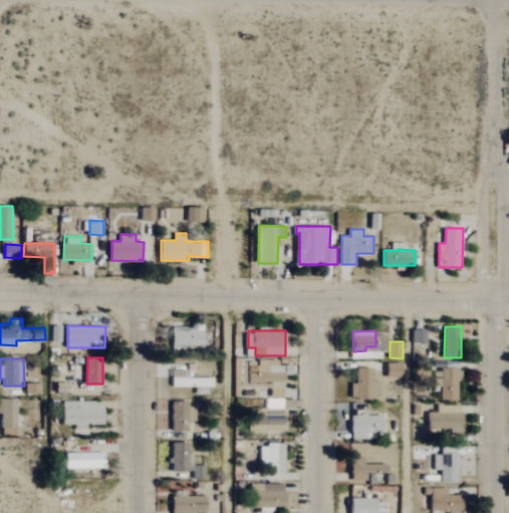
[(284,360),(250,359),(250,381),(272,382),(272,397),(283,397),(284,360)]
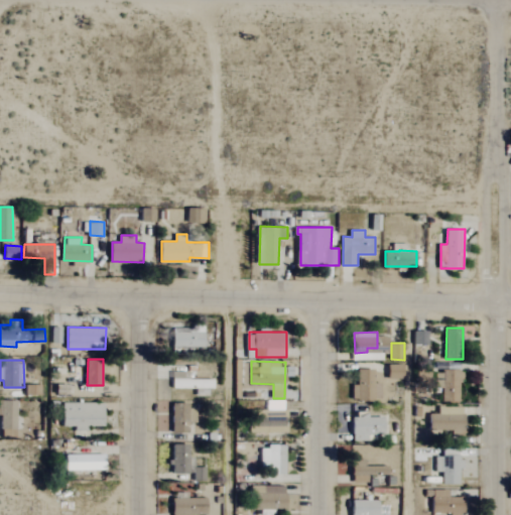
[(404,378),(404,365),(389,364),(389,378),(404,378)]
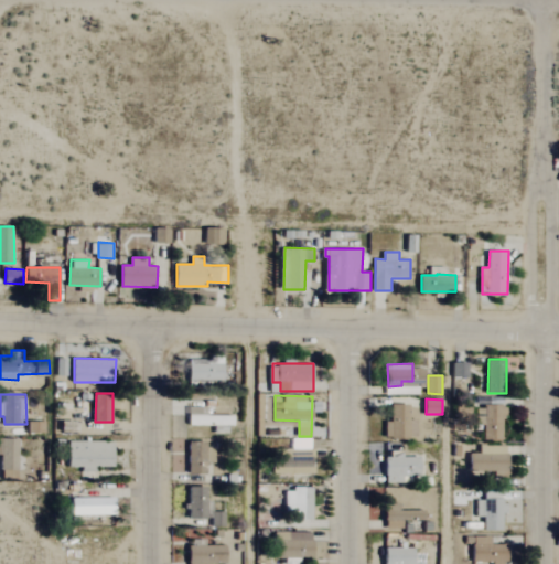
[(393,404),(391,422),(387,422),(387,437),(419,438),(419,419),(410,418),(411,404),(393,404)]
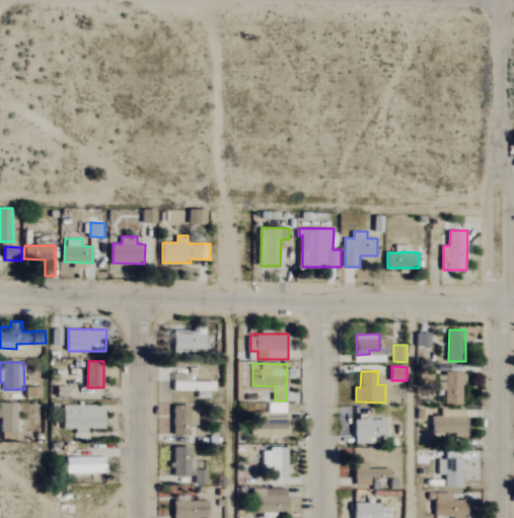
[(447,389),(446,403),(464,404),(464,373),(440,373),(440,389),(447,389)]
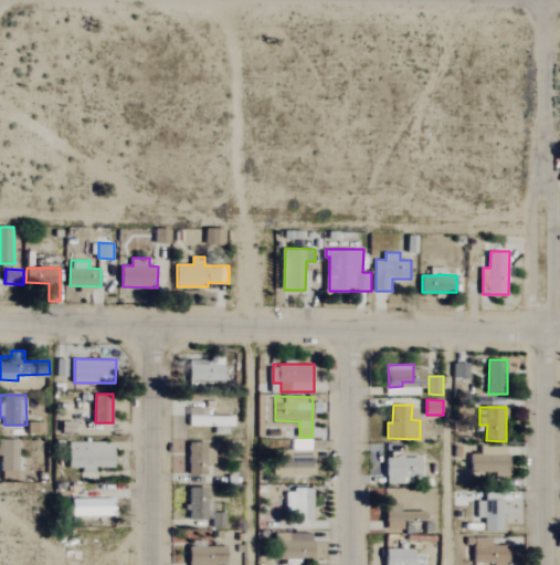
[(2,478),(19,479),(20,439),(3,438),(2,478)]
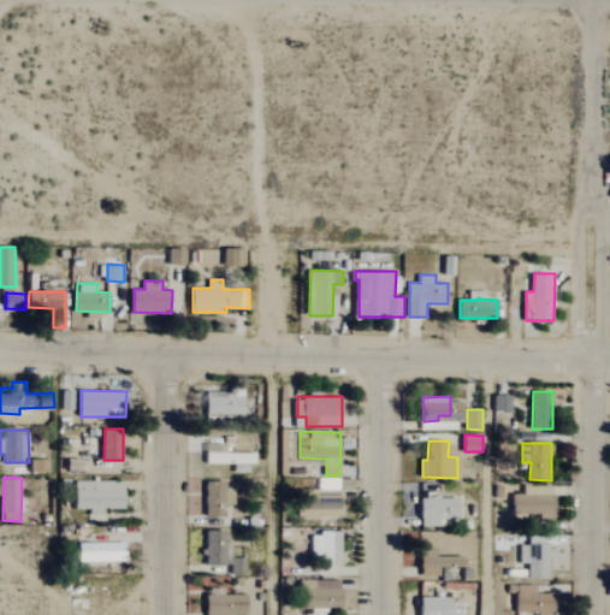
[(126,508),(126,480),(77,480),(77,508),(90,508),(90,514),(106,514),(106,508),(126,508)]
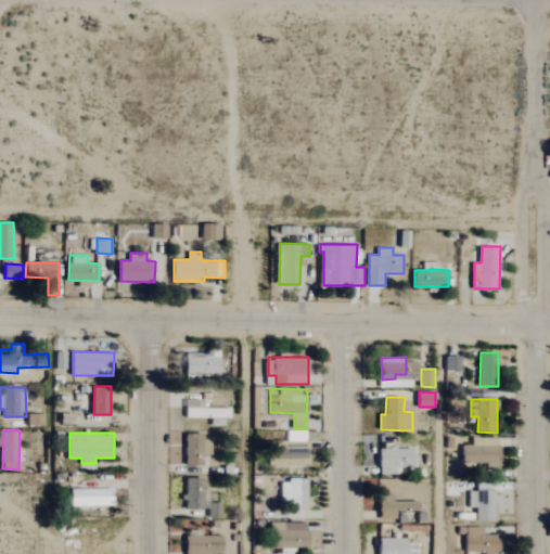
[(187,464),(205,465),(205,452),(213,452),(213,435),(187,435),(187,464)]
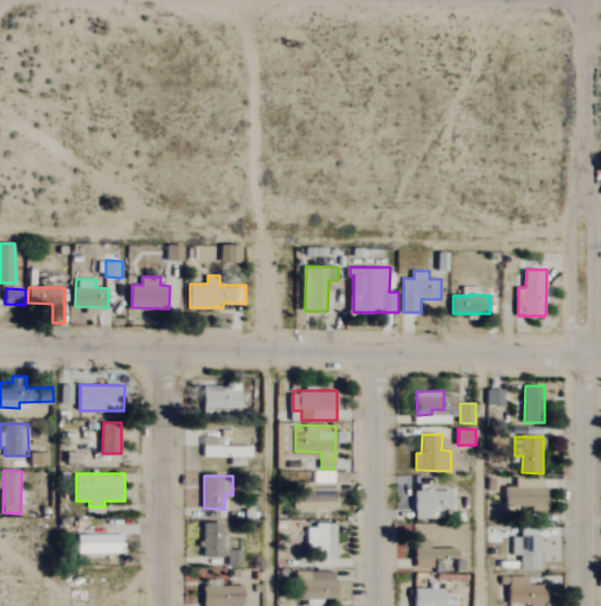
[(548,511),(548,478),(518,478),(518,486),(506,486),(506,505),(535,506),(535,510),(548,511)]
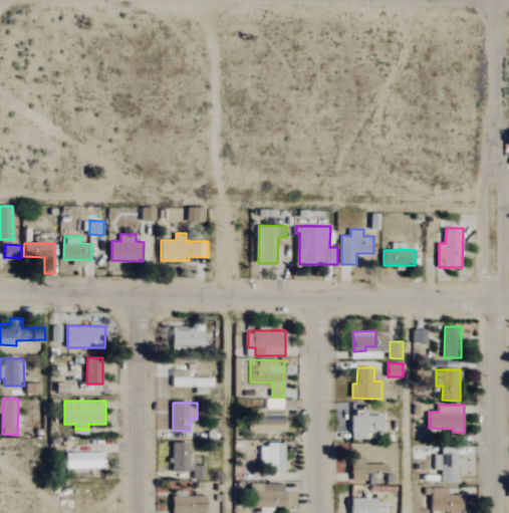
[(287,408),(252,409),(253,431),(288,430),(287,408)]
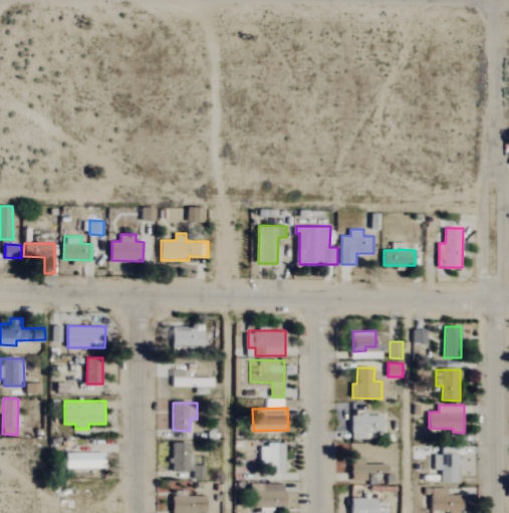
[(384,415),(368,415),(367,410),(352,410),(352,439),(368,438),(368,432),(385,432),(384,415)]
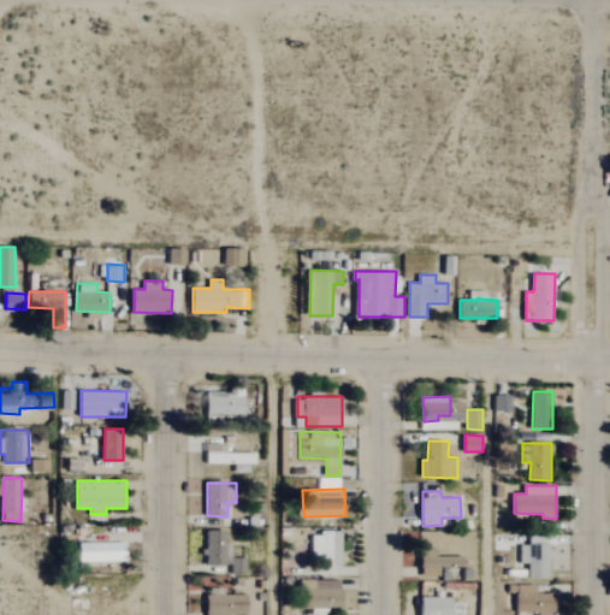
[(227,566),(227,531),(208,530),(207,565),(227,566)]
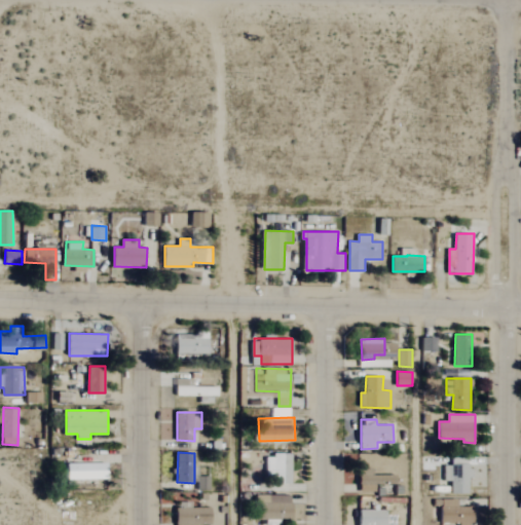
[(292,484),(293,454),(270,454),(269,483),(292,484)]
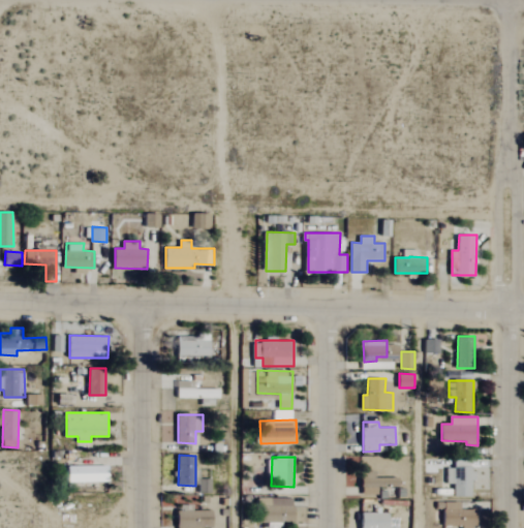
[(382,457),(364,457),(364,473),(382,473),(382,457)]
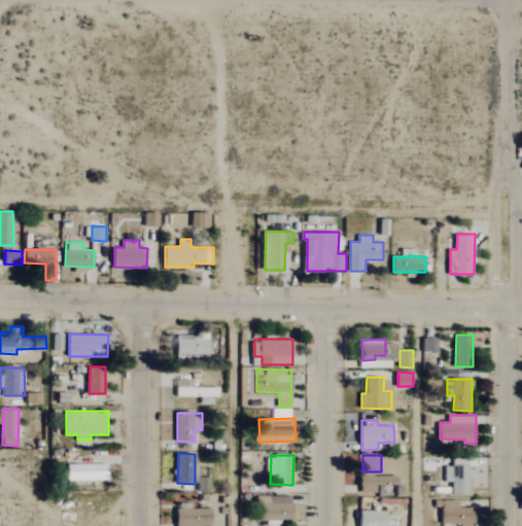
[(108,480),(108,463),(69,464),(69,480),(108,480)]
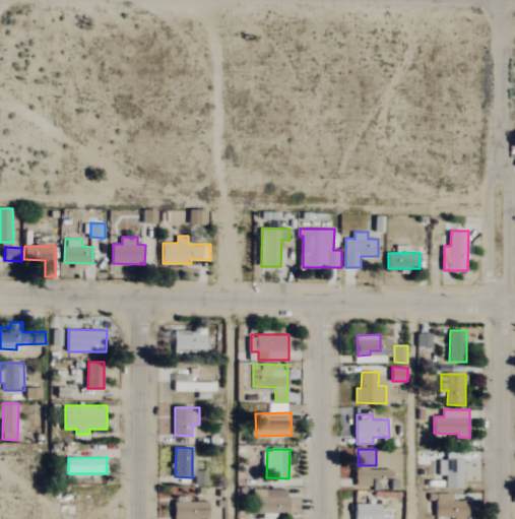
[(466,458),(447,457),(447,487),(465,488),(466,458)]
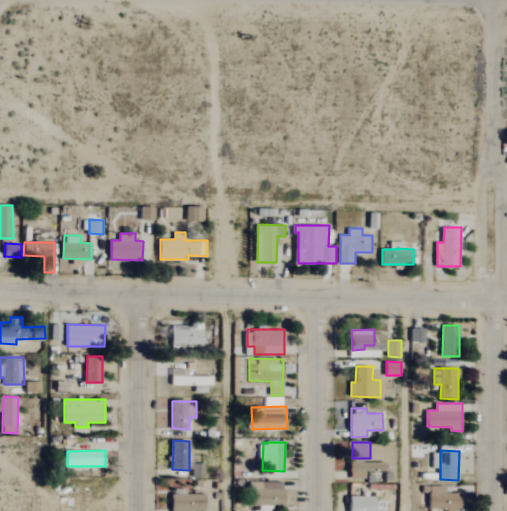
[(386,471),(387,462),(364,462),(364,457),(351,457),(351,478),(367,479),(367,471),(386,471)]
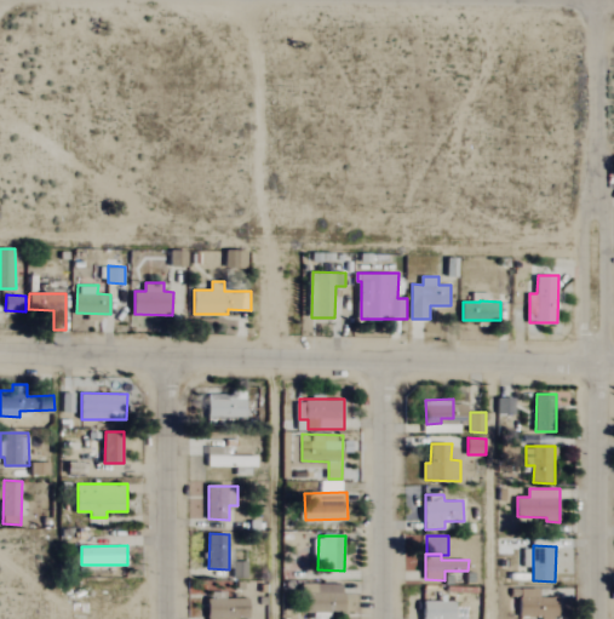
[(540,588),(522,589),(522,615),(544,615),(544,618),(557,618),(557,596),(540,596),(540,588)]
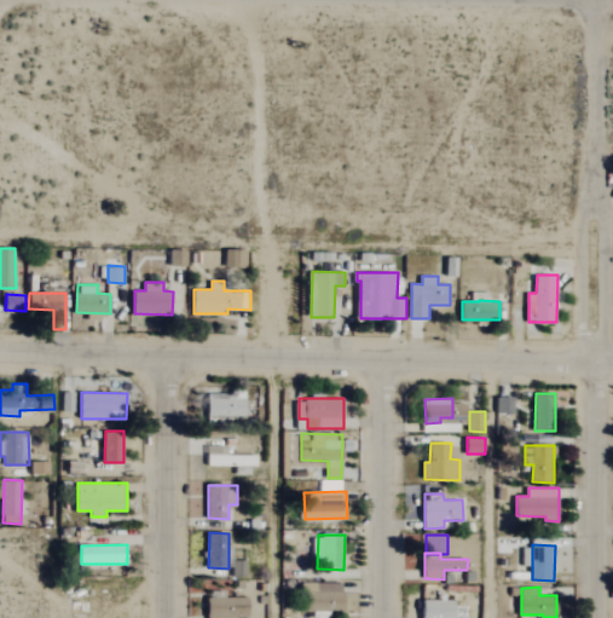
[(249,596),(208,598),(208,617),(233,617),(249,617),(249,596)]
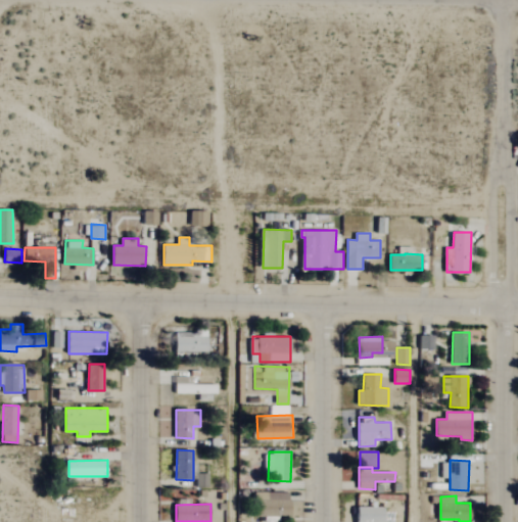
[(358,521),(385,521),(385,506),(358,507),(358,521)]
